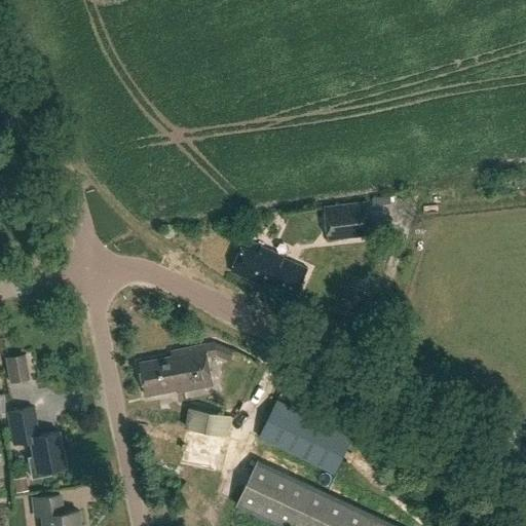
[(370,236),(366,201),(324,207),(328,241),(370,236)]
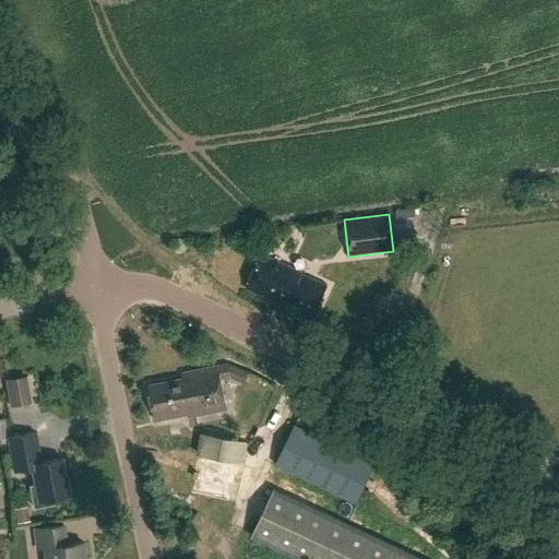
[(268,299),(271,293),(316,312),(328,285),(301,274),(301,272),(260,254),(246,289),(268,299)]
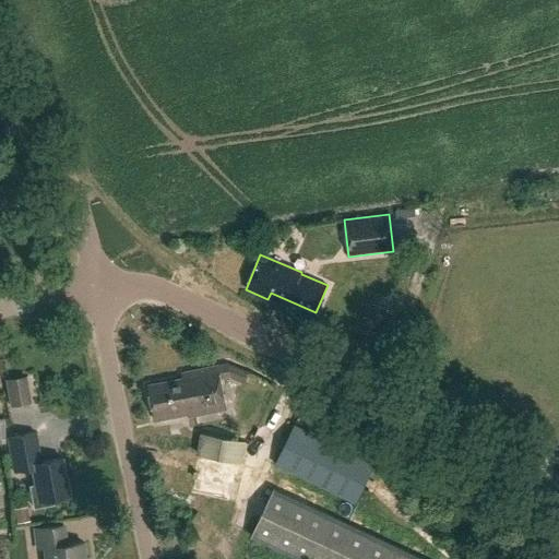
[(181,373),(182,380),(147,387),(155,420),(188,414),(189,417),(226,409),(217,367),(181,373)]
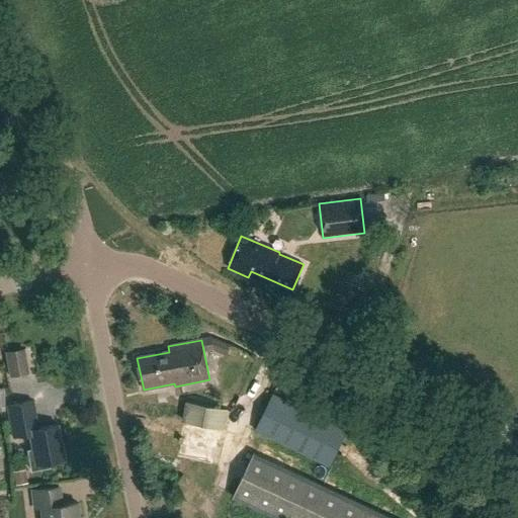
[(27,373),(23,348),(3,351),(7,376),(27,373)]
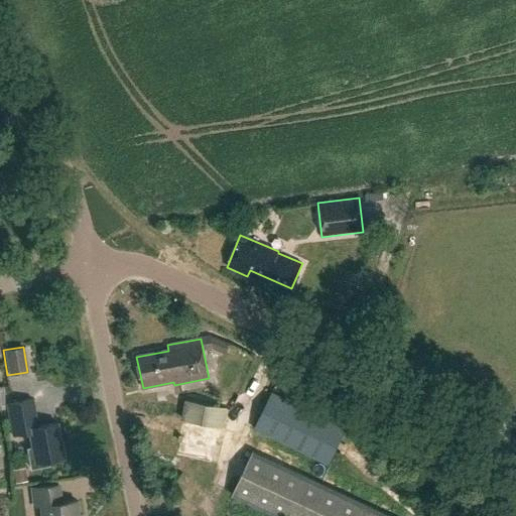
[(347,426),(272,390),(253,429),(328,466),(347,426)]
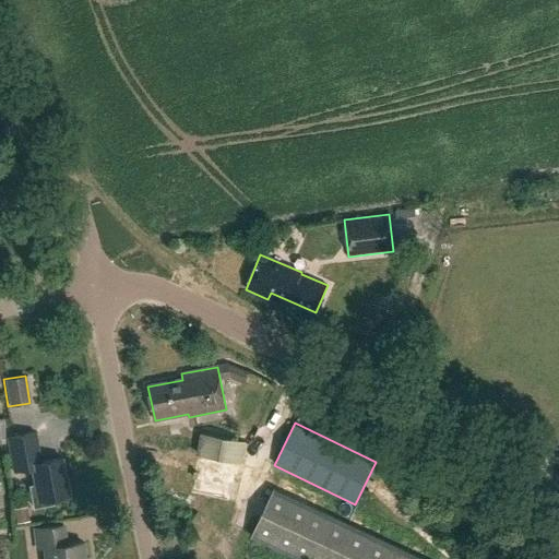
[(246,441),(199,432),(188,495),(235,503),(246,441)]
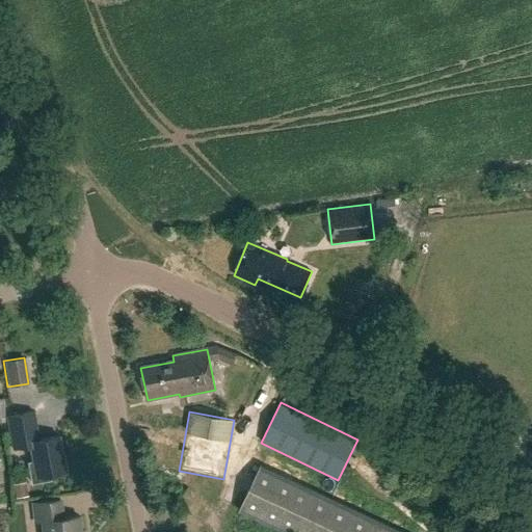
[(9,418),(14,443),(40,437),(34,414),(9,418)]
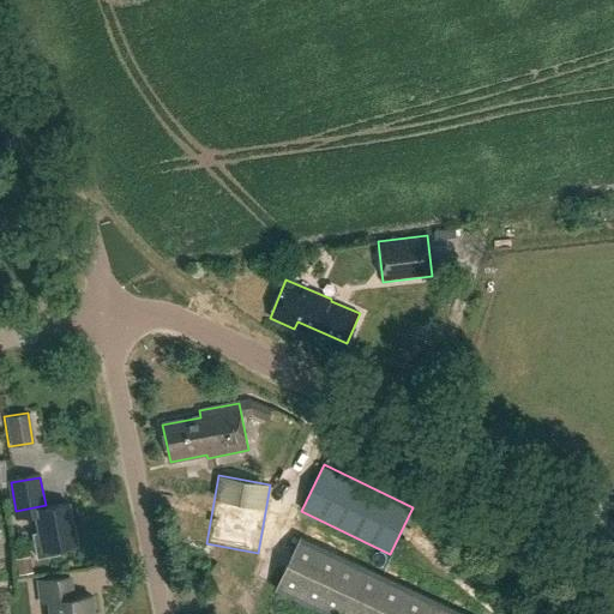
[(73,542),(67,504),(36,509),(42,547),(73,542)]
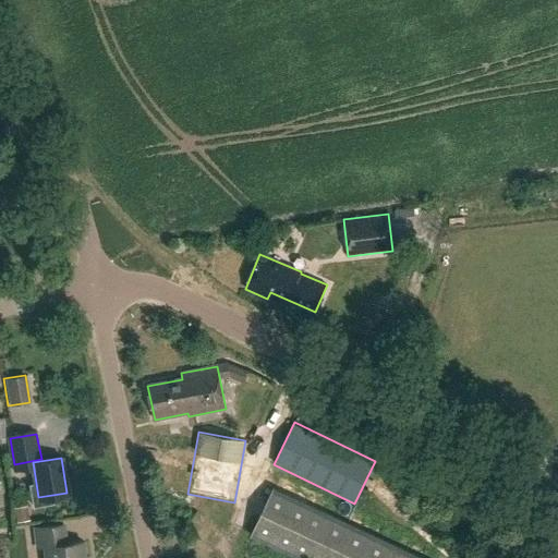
[(422,557),(273,488),(250,536),(295,557),(422,557)]
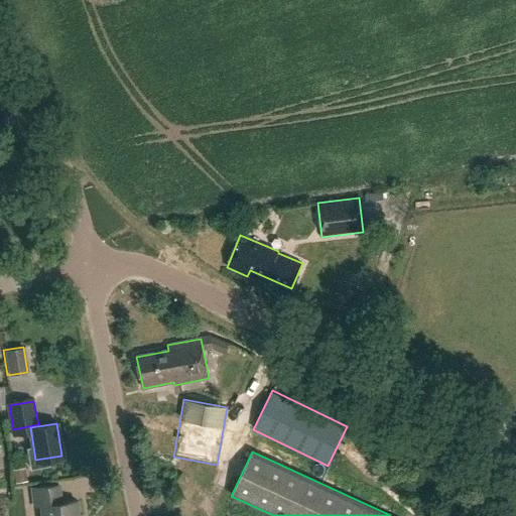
[(61,501),(59,482),(34,485),(36,506),(42,505),(43,515),(80,515),(78,499),(61,501)]
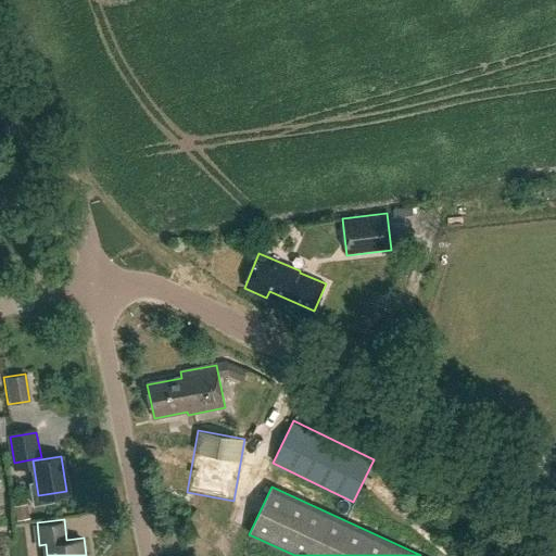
All buildings are outlined.
